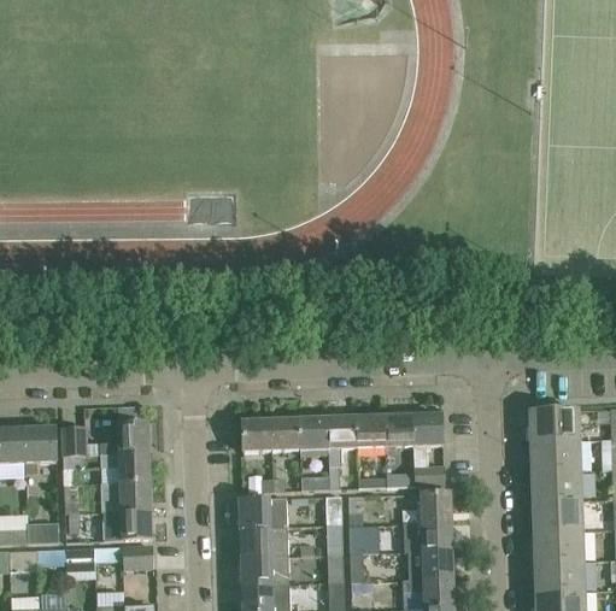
[(529,441),(579,439),(578,409),(528,410),(529,441)]
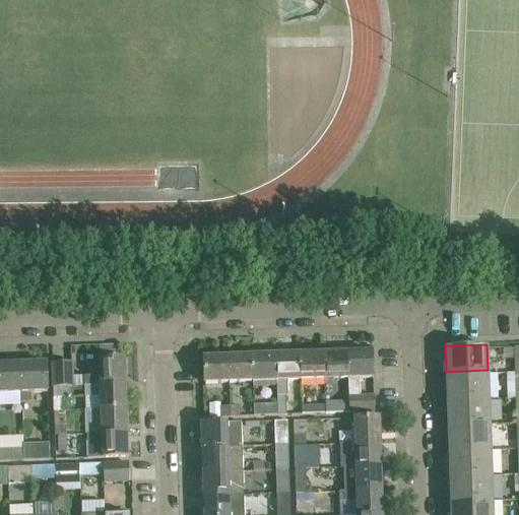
[(347,374),(346,348),(323,349),(323,375),(347,374)]
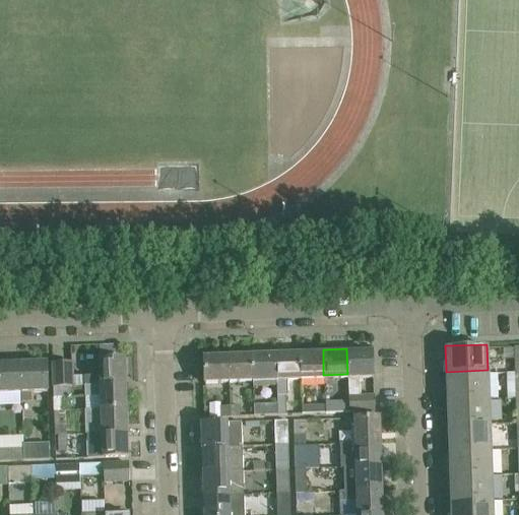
[(346,348),(347,374),(372,374),(371,348),(346,348)]
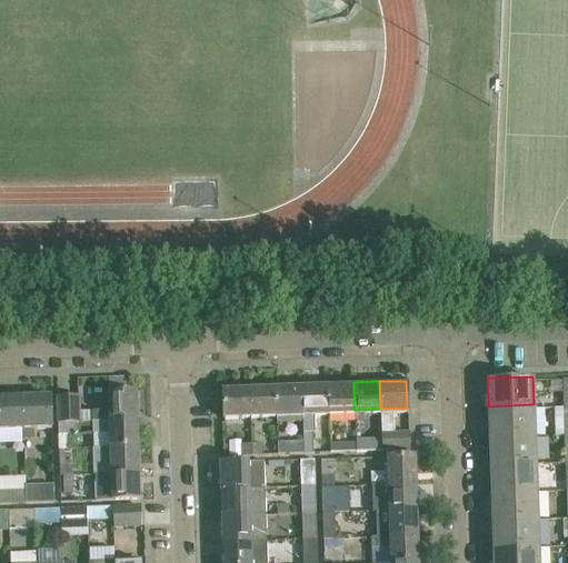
[(354,410),(354,382),(327,383),(328,411),(354,410)]
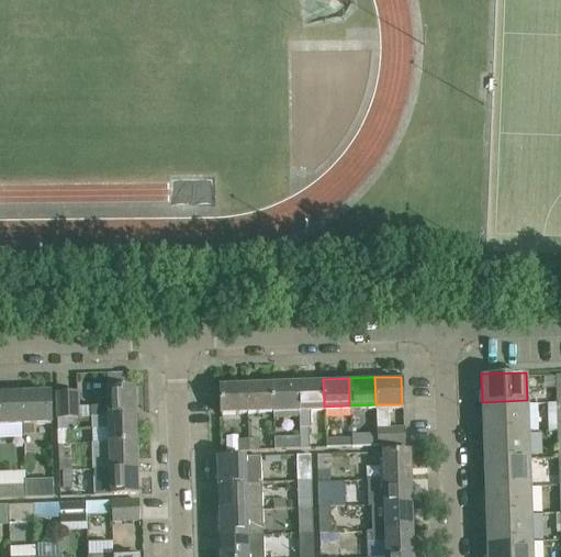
[(324,407),(323,379),(298,380),(299,408),(300,433),(300,445),(311,445),(310,435),(310,424),(311,424),(310,407),(324,407)]
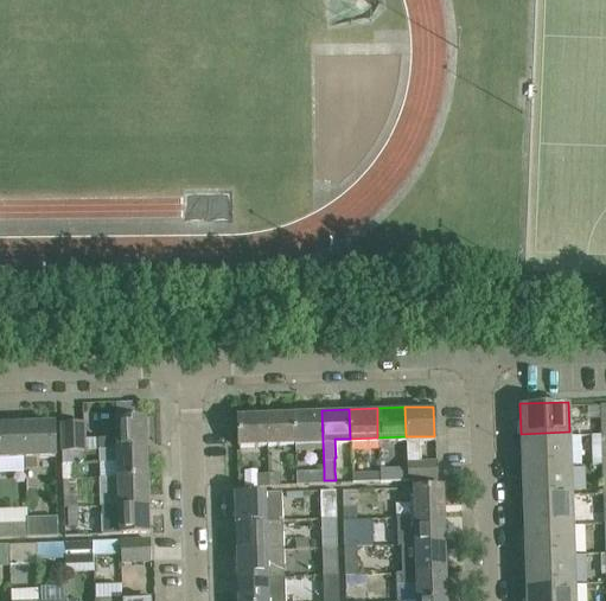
[(323,440),(321,410),(293,411),(294,441),(323,440)]
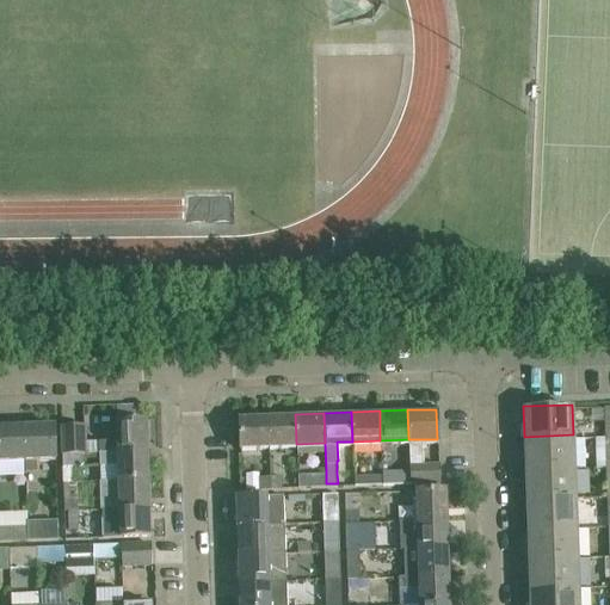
[(269,444),(267,414),(239,415),(239,445),(269,444)]
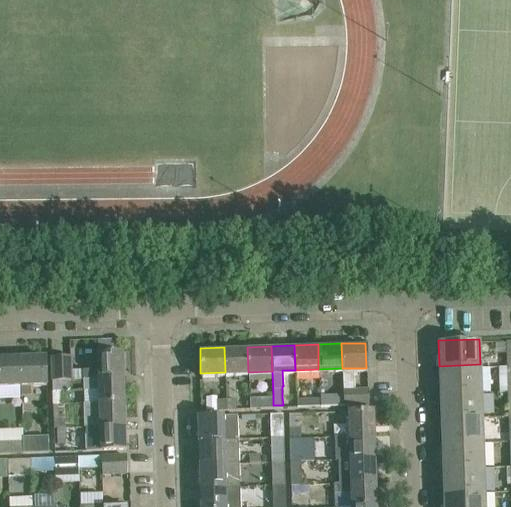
[(247,347),(224,347),(225,372),(248,372),(247,347)]
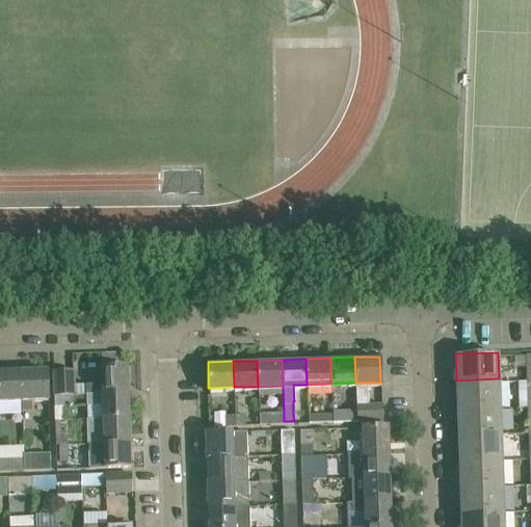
[(101,391),(127,391),(127,365),(101,366),(101,391)]
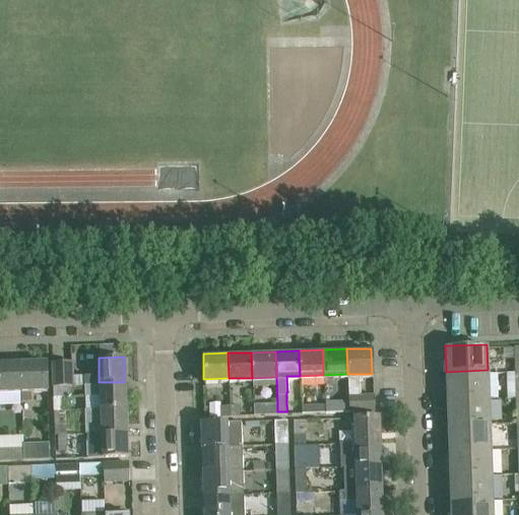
[(46,359),(19,360),(20,390),(47,389),(46,359)]
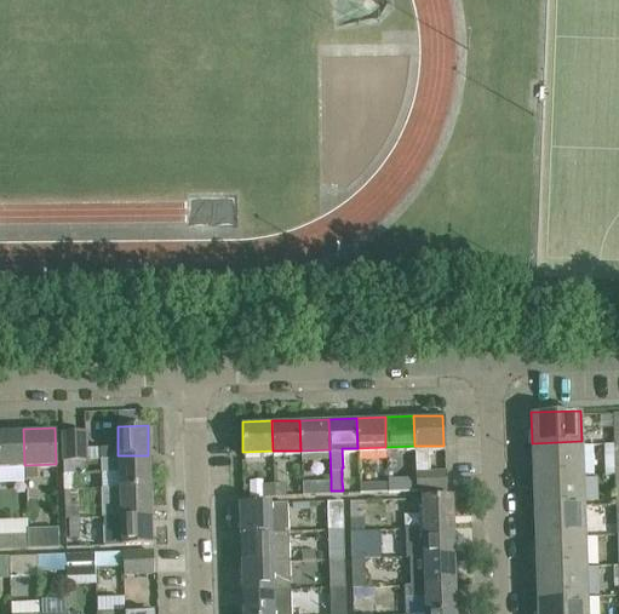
[(62,458),(81,457),(85,457),(84,428),(61,429),(62,458)]
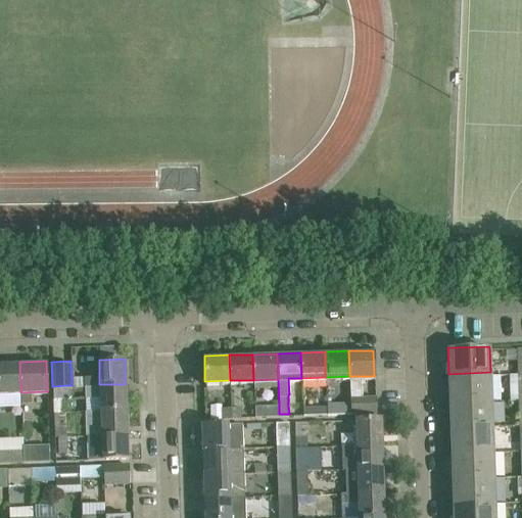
[(19,362),(0,362),(0,392),(20,392),(19,362)]
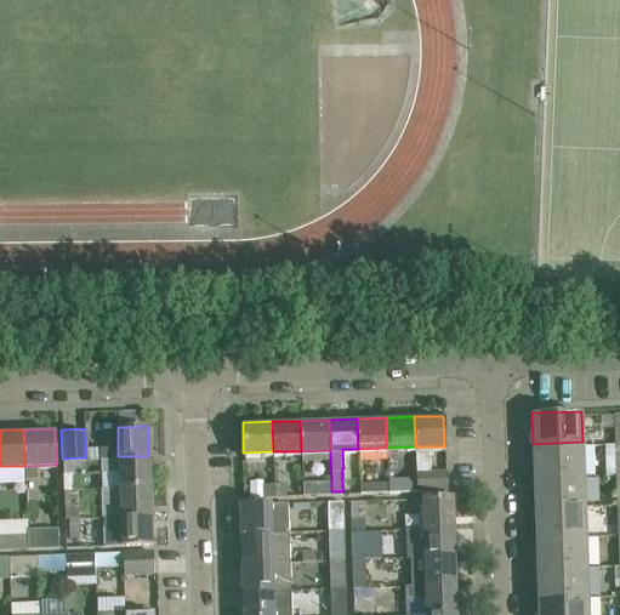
[(582,442),(533,444),(534,474),(584,472),(582,442)]
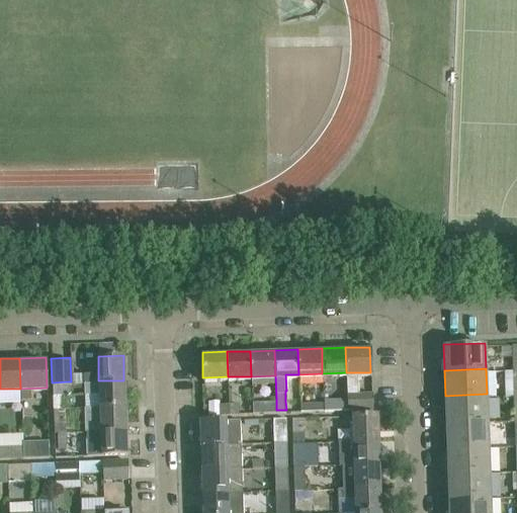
[(124,404),(123,380),(98,380),(99,405),(124,404)]
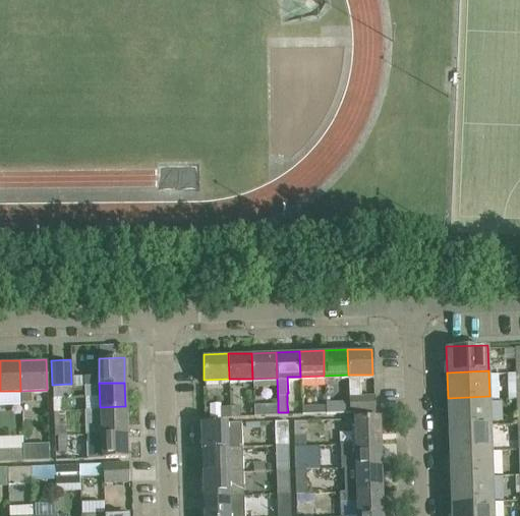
[(68,395),(68,384),(52,385),(52,409),(60,408),(60,395),(68,395)]
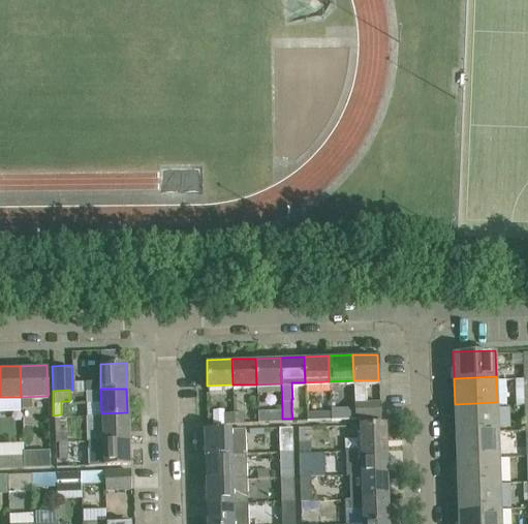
[(497,402),(455,404),(455,430),(497,428),(497,402)]
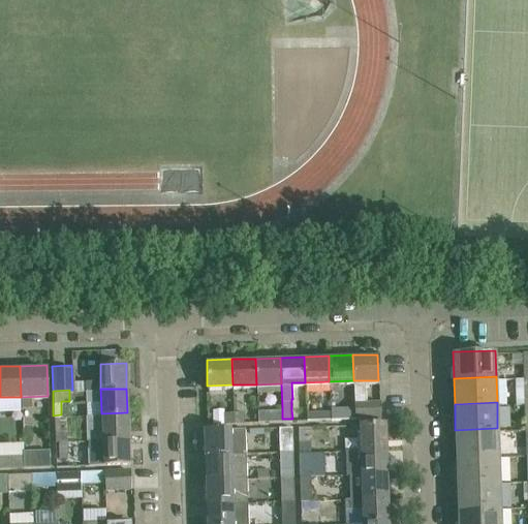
[(360,404),(360,415),(387,417),(387,405),(360,404)]
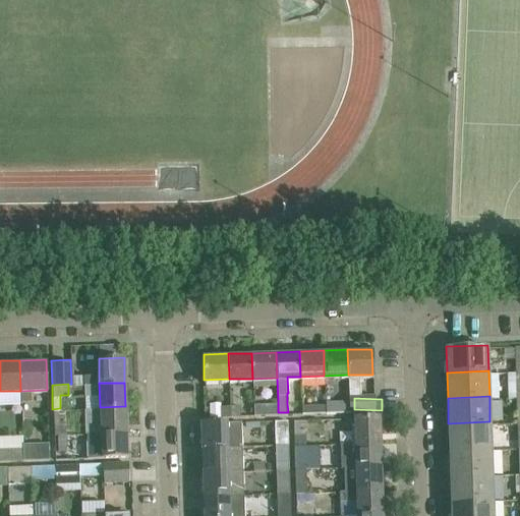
[(253,413),(253,401),(229,402),(230,413),(253,413)]
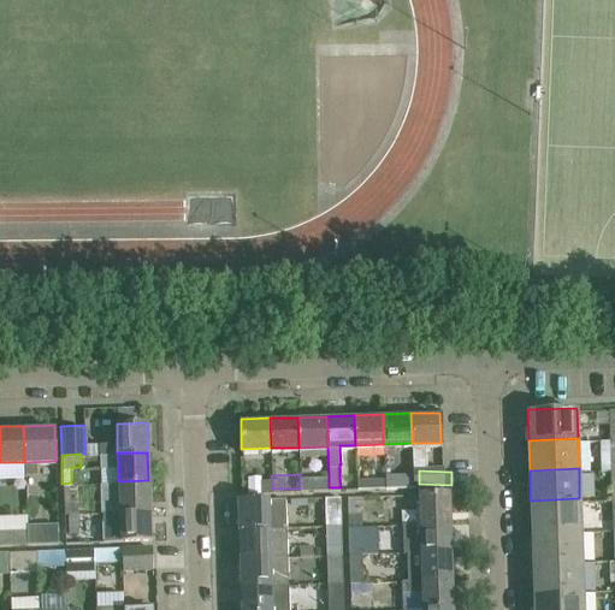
[(300,489),(309,487),(309,474),(300,474),(300,489)]
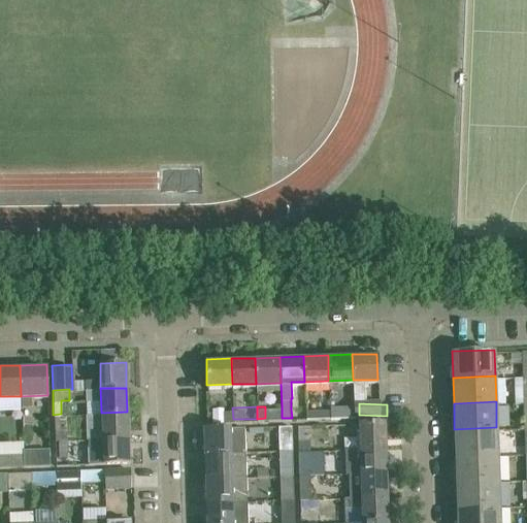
[(353,406),(329,407),(330,417),(354,416),(353,406)]
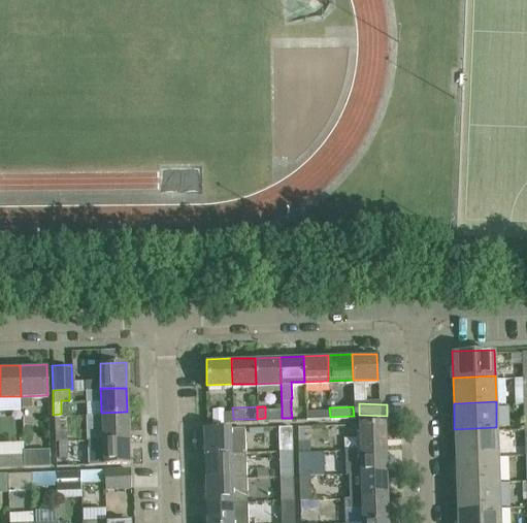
[(223,407),(212,407),(212,419),(223,419),(223,407)]
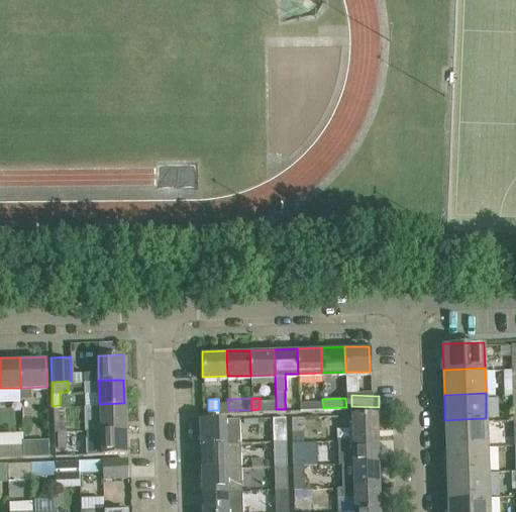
[(227,399),(218,399),(218,410),(228,410),(227,399)]
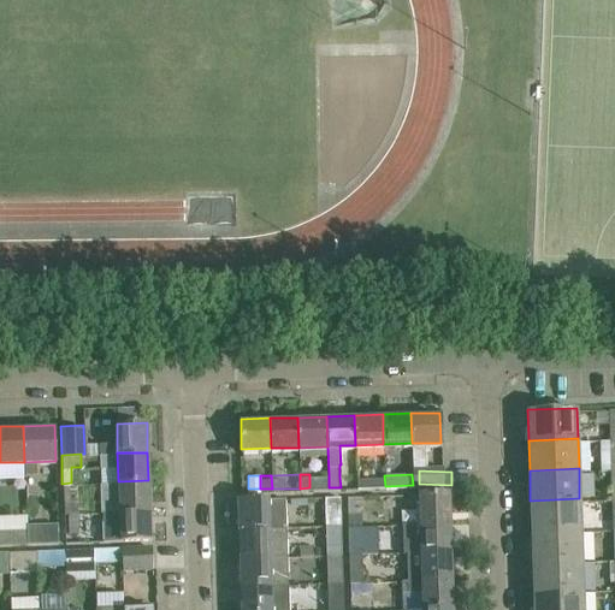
[(385,486),(384,475),(356,477),(356,486),(385,486)]
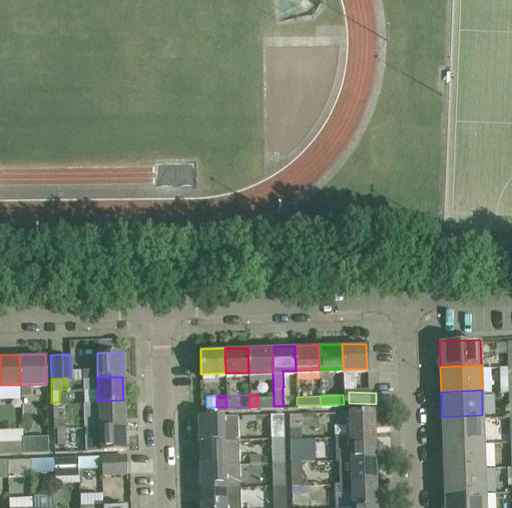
[(123,400),(98,401),(99,424),(124,423),(123,400)]
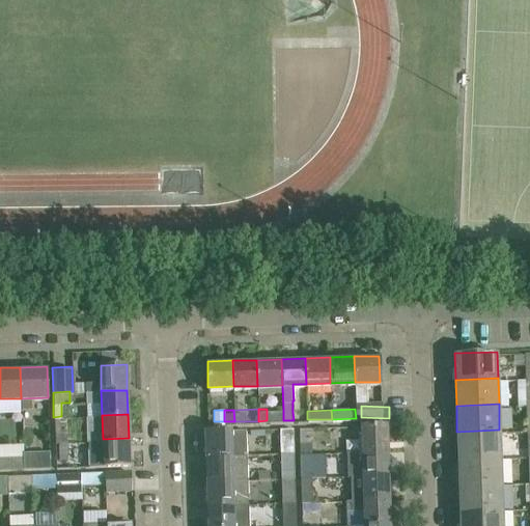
[(64,416),(61,416),(53,417),(54,440),(65,440),(64,416)]
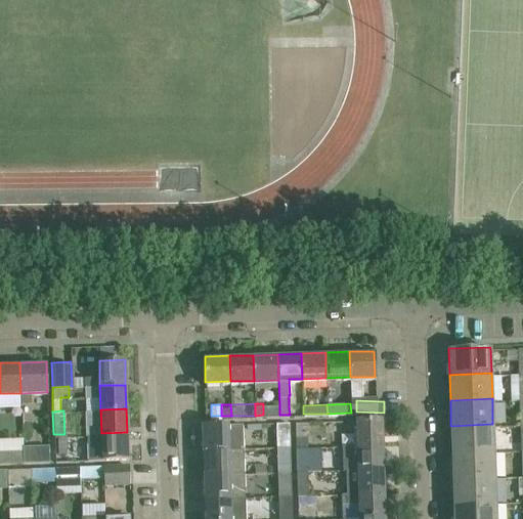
[(357,443),(382,442),(382,418),(356,418),(357,443)]
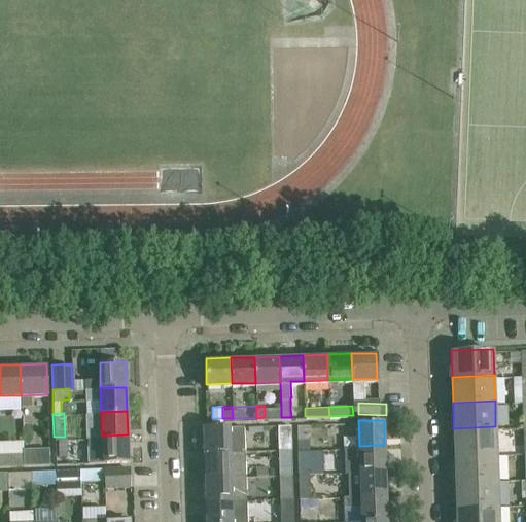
[(305,422),(297,422),(297,448),(306,448),(308,448),(307,422),(305,422)]
